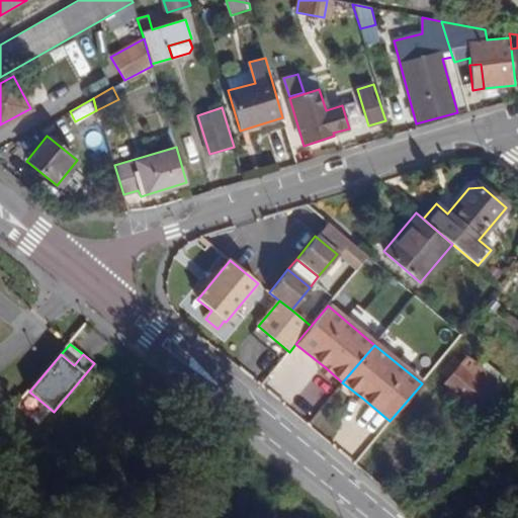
[(501,384),(497,380),(476,364),(466,357),(464,357),(461,361),(454,355),(441,371),(448,377),(444,382),(457,394),(459,391),(478,405),(487,412),(493,411),(501,401),(501,396),(495,392),(501,384)]
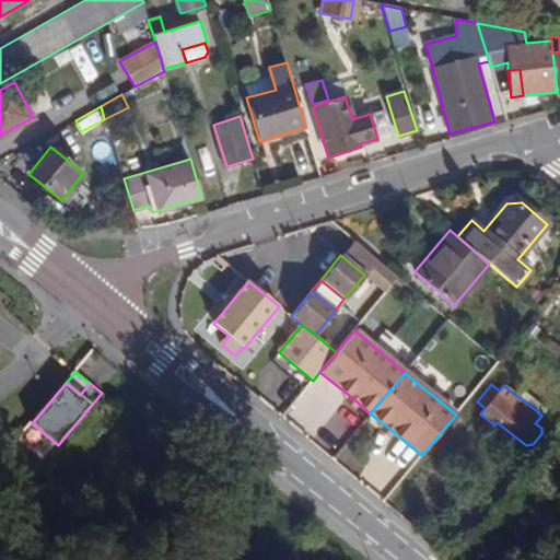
[(520,387),(514,394),(537,411),(541,405),(520,387)]
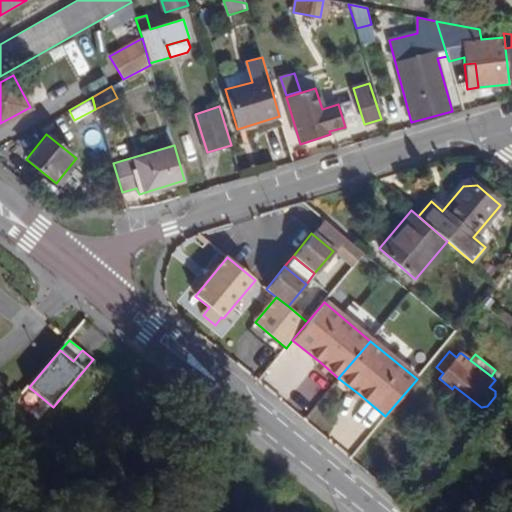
[(511,359),(501,378),(511,384),(511,382),(511,359)]
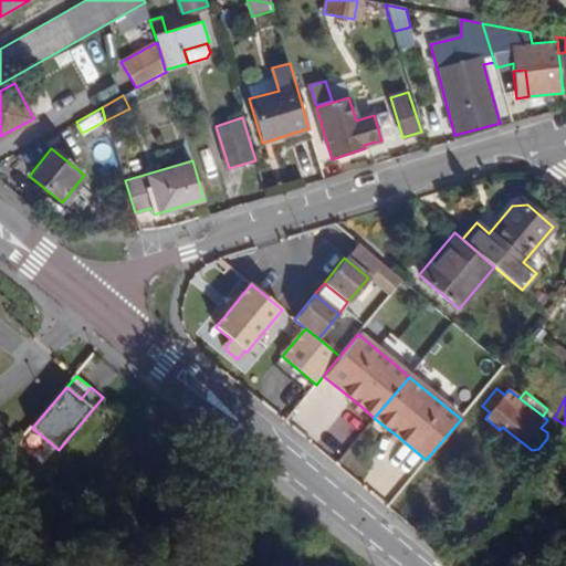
[(362,407),(354,400),(349,405),(358,411),(362,407)]
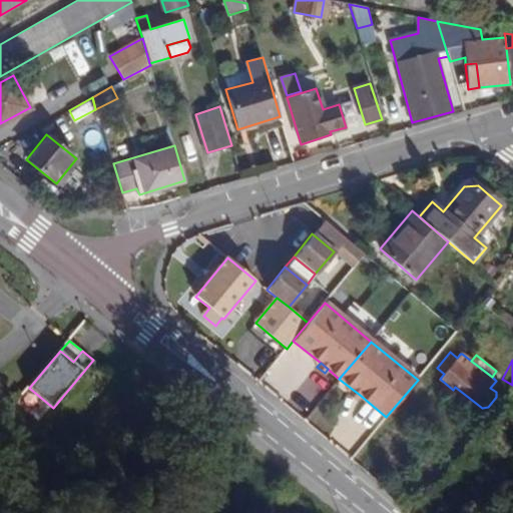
[(470,404),(473,401),(455,387),(453,390),(470,404)]
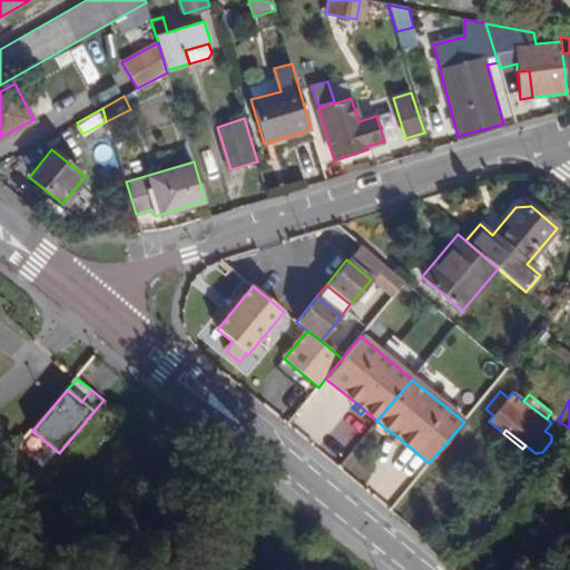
[(400,439),(391,432),(387,436),(395,443),(400,439)]
